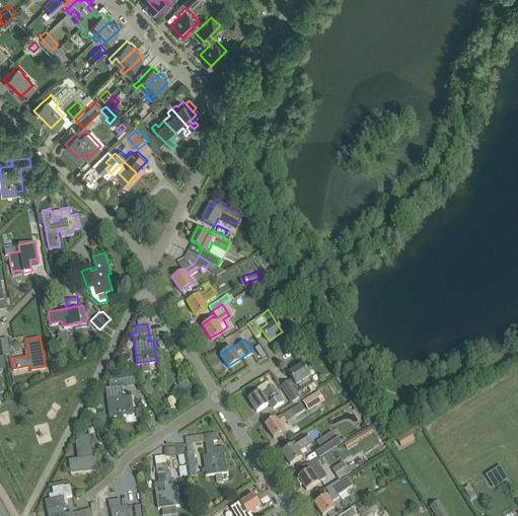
[(282,383),(280,384),(291,401),(300,395),(299,393),(297,391),(300,389),(307,385),(313,381),(314,380),(302,363),(288,371),(292,377),(290,378),(282,383)]
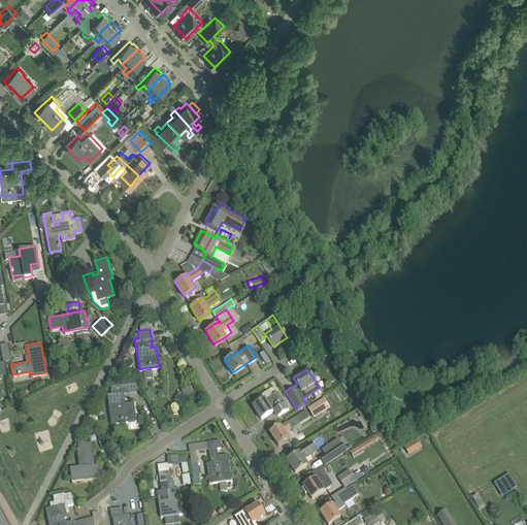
[(106,393),(110,423),(135,419),(133,401),(123,402),(121,391),(123,391),(122,383),(109,385),(110,392),(106,393)]
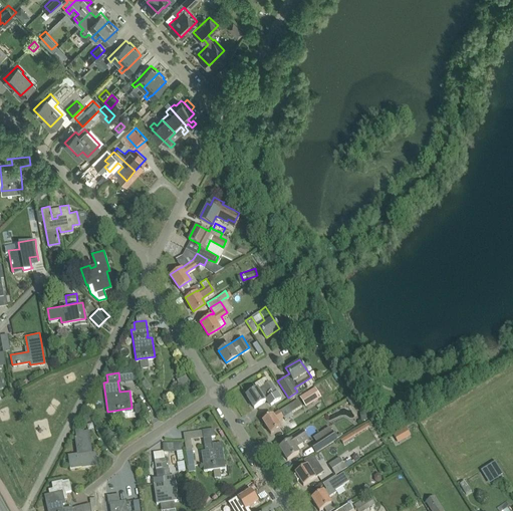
[(142,375),(139,376),(141,381),(156,398),(156,397),(158,400),(161,398),(159,395),(145,379),(142,375)]
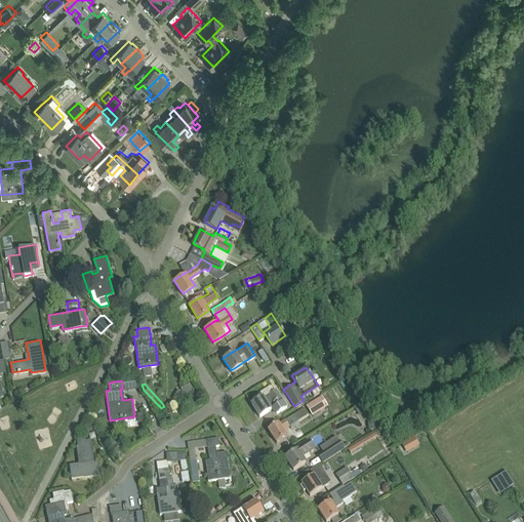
[(251,402),(259,414),(273,406),(276,411),(286,405),(275,388),(274,389),(273,386),(269,385),(259,390),(263,395),(251,402)]
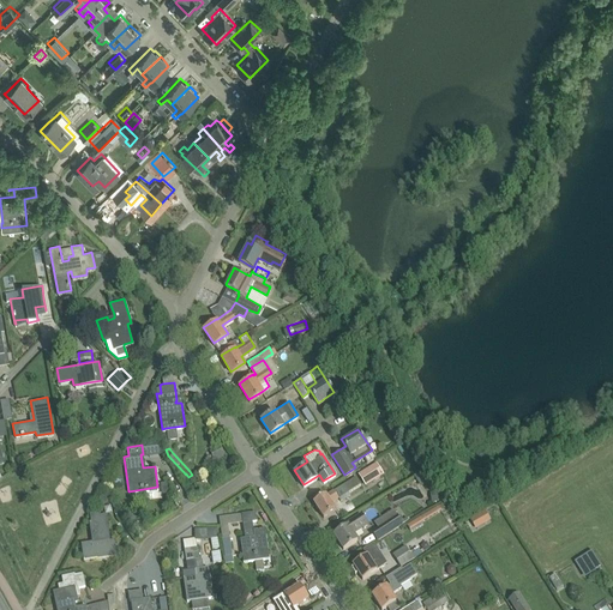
[(376,459),(358,471),(365,483),(383,471),(376,459)]
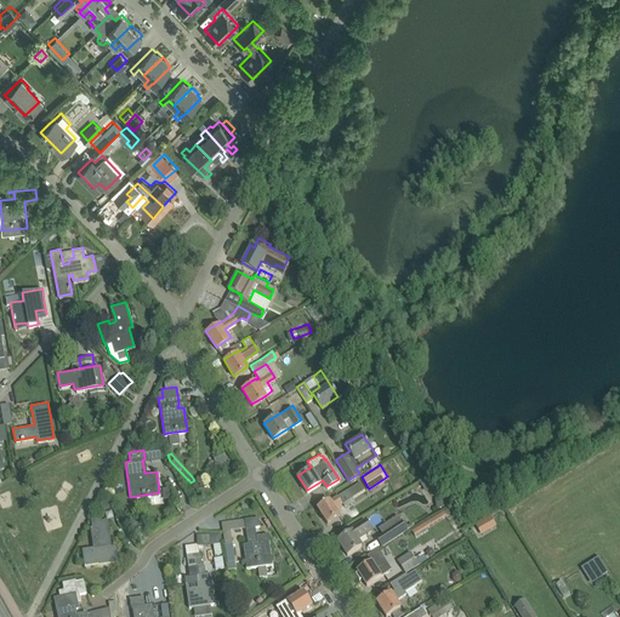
[(317,506),(326,521),(339,513),(334,506),(341,501),(337,493),(329,498),(317,506)]
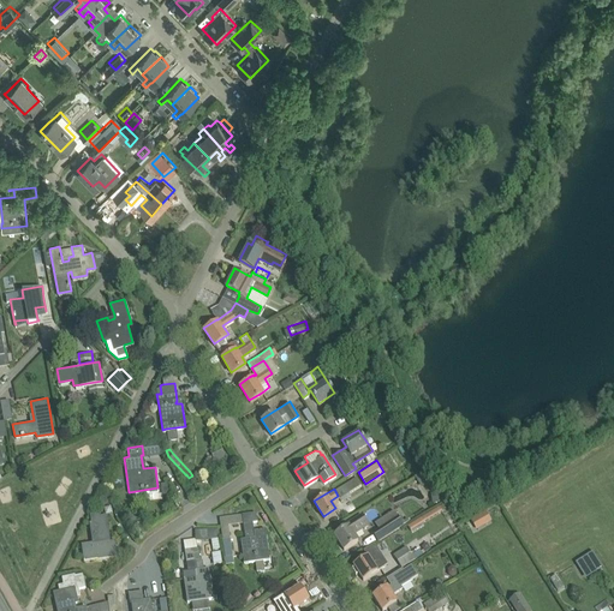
[(407,523),(410,528),(441,509),(439,504),(407,523)]
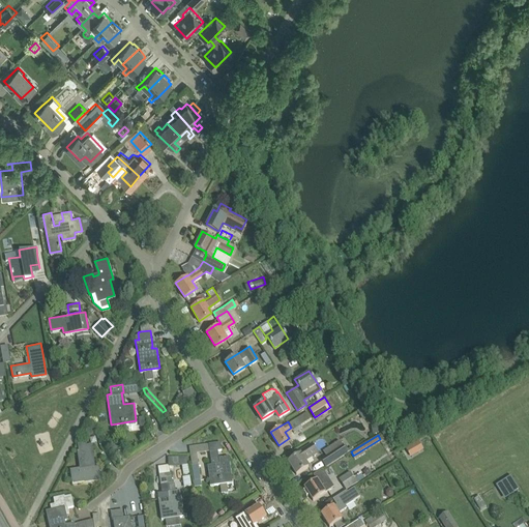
[(211,463),(207,464),(210,484),(219,482),(221,491),(227,490),(226,481),(232,480),(228,455),(218,456),(217,448),(221,448),(219,440),(208,442),(211,463)]
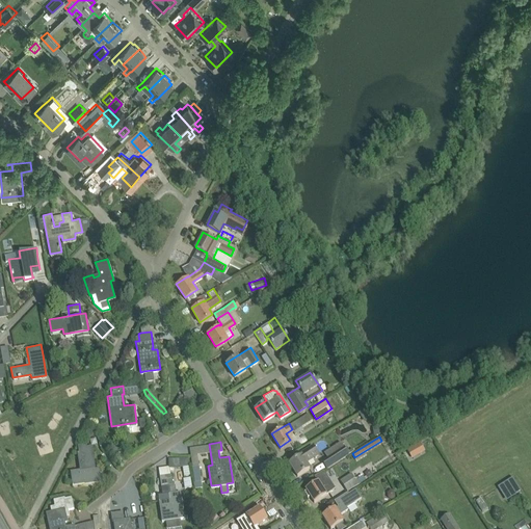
[(99,467),(95,467),(91,444),(86,445),(86,443),(77,444),(78,451),(77,452),(79,469),(70,470),(72,483),(84,481),(84,482),(101,480),(99,467)]
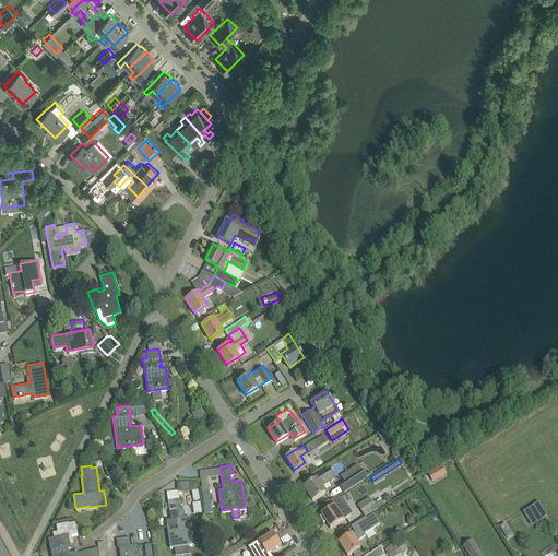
[(325,489),(322,484),(334,476),(328,465),(313,474),(316,477),(304,485),(311,498),(325,489)]
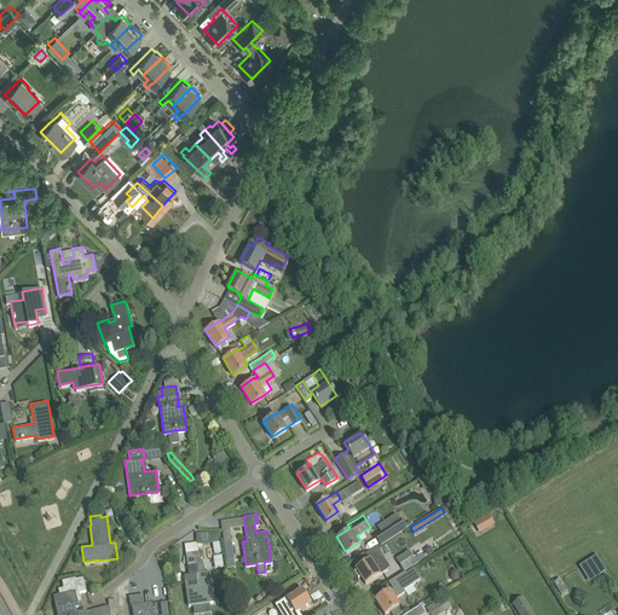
[(484,515),(473,521),(479,531),(490,523),(484,515)]
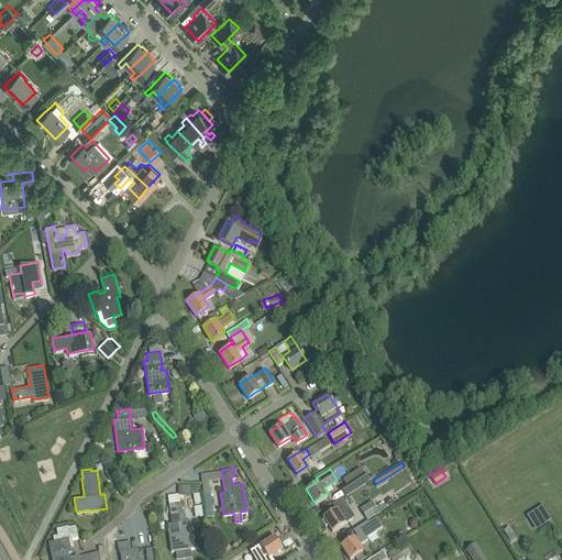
[(129,482),(131,475),(118,470),(114,476),(129,482)]
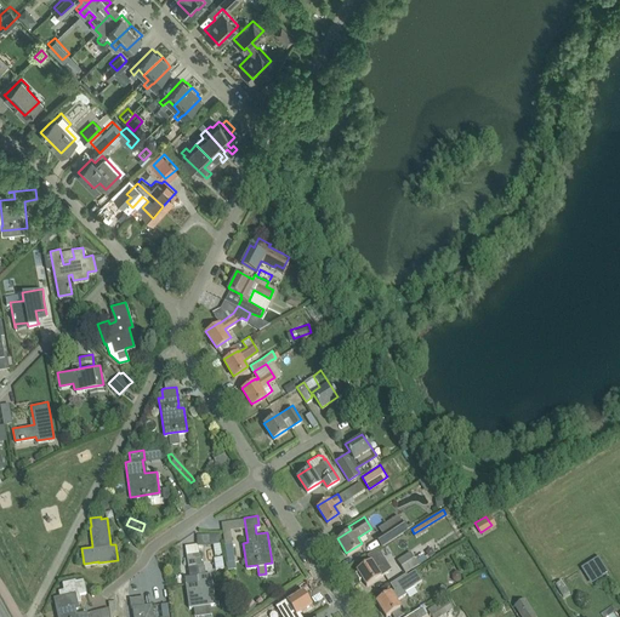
[(375,536),(381,544),(405,527),(400,519),(375,536)]
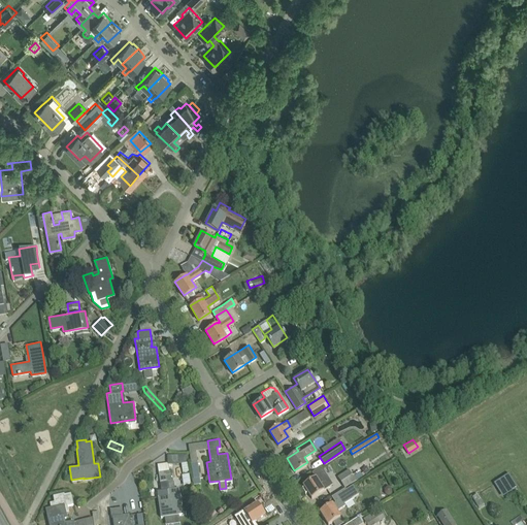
[(188,461),(188,452),(168,452),(168,461),(188,461)]
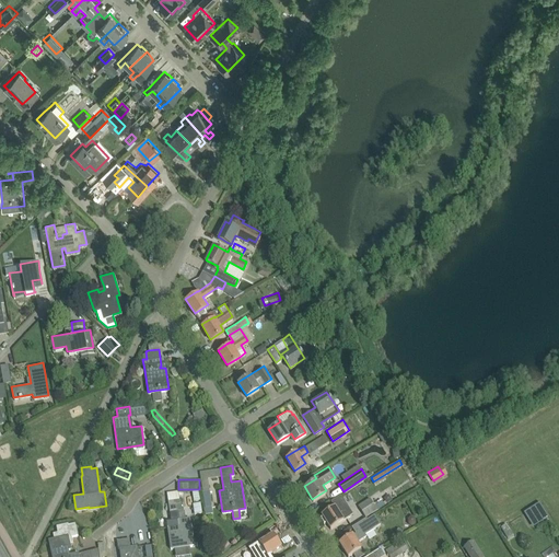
[(205,506),(211,505),(209,488),(201,489),(204,498),(205,506)]
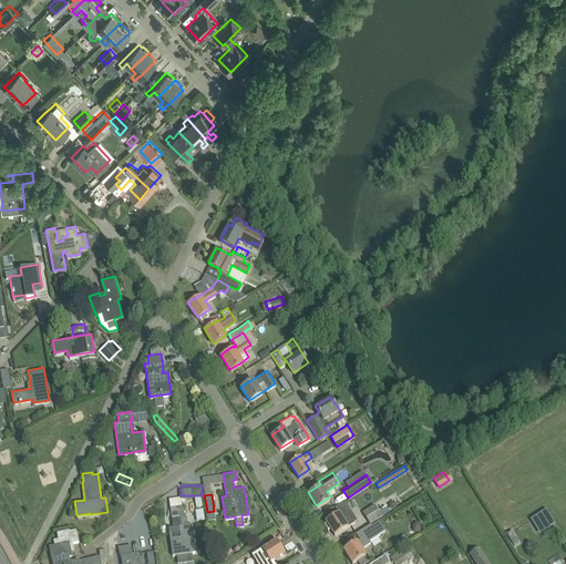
[(335,514),(326,520),(333,533),(343,527),(348,524),(353,521),(349,512),(351,511),(345,500),(335,506),(338,512),(335,514)]
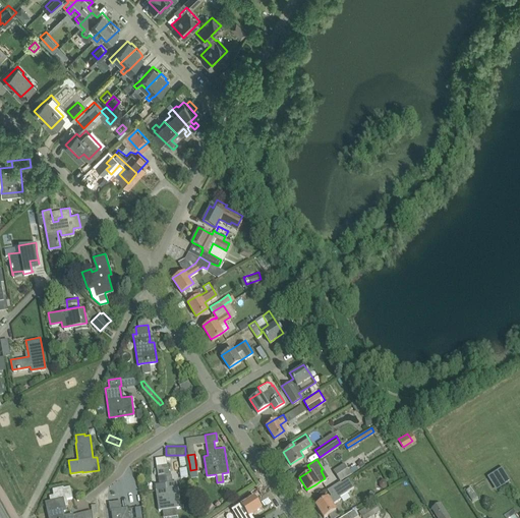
[(159,482),(155,483),(155,488),(156,496),(157,499),(158,509),(162,508),(170,507),(175,506),(176,506),(180,506),(177,490),(176,479),(172,480),(171,473),(169,473),(168,465),(156,467),(157,468),(157,470),(158,475),(159,482)]
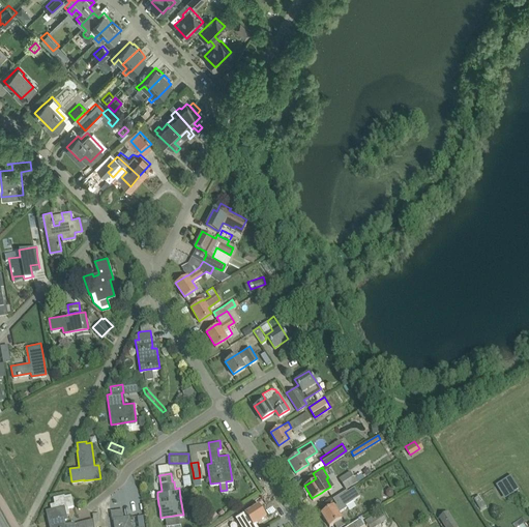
[(352,473),(341,480),(346,488),(356,480),(354,476),(352,474),(352,473)]
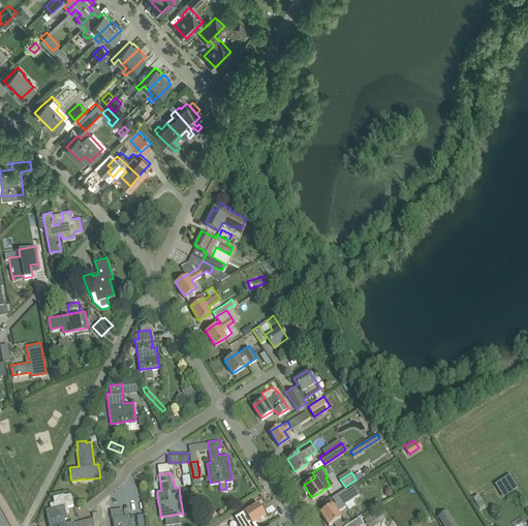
[(341,516),(337,509),(345,504),(344,502),(352,498),(351,497),(359,493),(352,484),(346,489),(345,487),(332,496),(335,501),(320,512),(328,524),(341,516)]
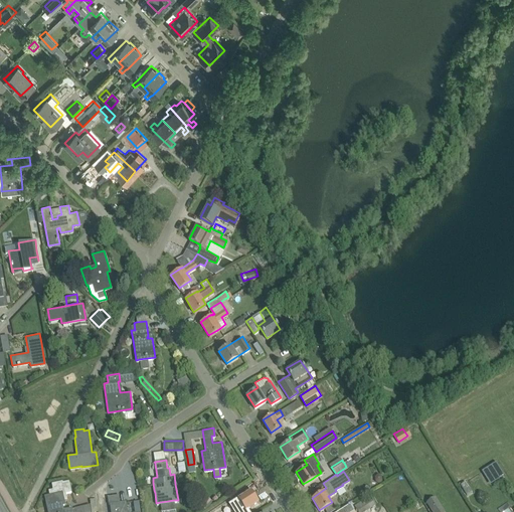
[(49,494),(45,495),(47,503),(48,503),(49,506),(49,507),(47,508),(48,511),(83,511),(82,505),(62,509),(61,503),(63,503),(62,498),(65,498),(66,496),(65,491),(70,490),(68,479),(62,481),(61,480),(51,482),(52,488),(48,489),(49,494)]
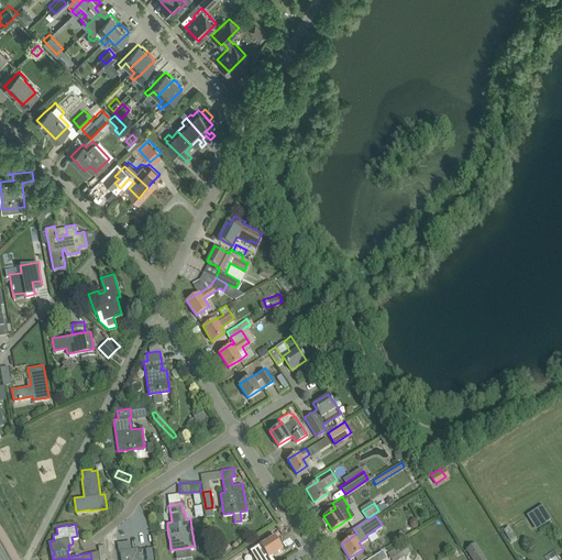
[(257,559),(274,559),(272,556),(271,557),(270,555),(271,553),(282,547),(277,539),(274,535),(254,548),(251,550),(257,559)]
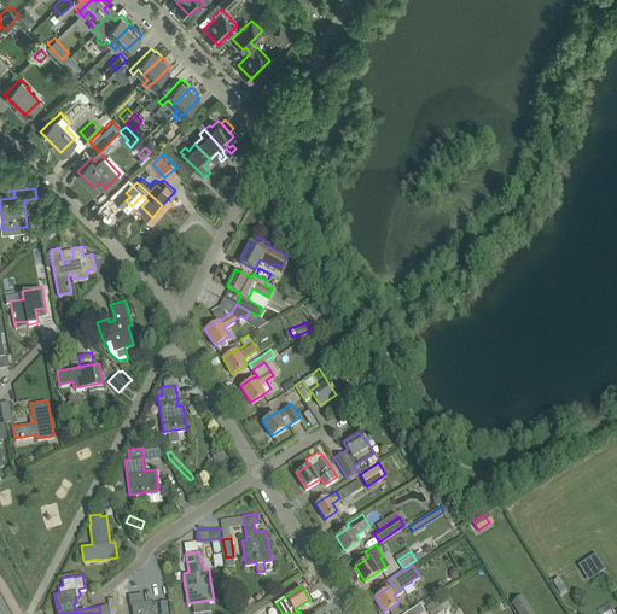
[(152,613),(152,612),(151,600),(144,601),(143,591),(128,594),(129,603),(131,602),(132,613),(152,613)]
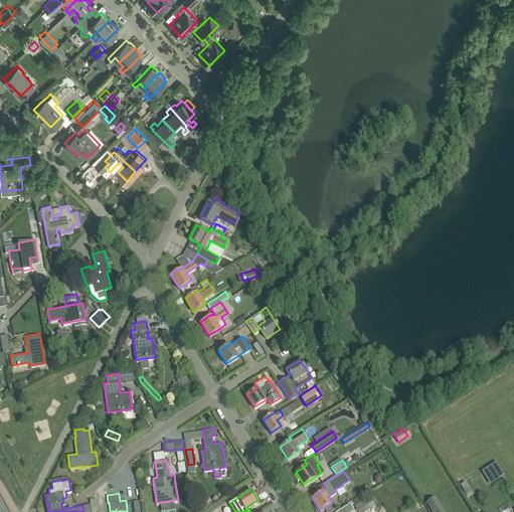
[(196,499),(194,501),(202,508),(209,500),(201,494),(196,499)]
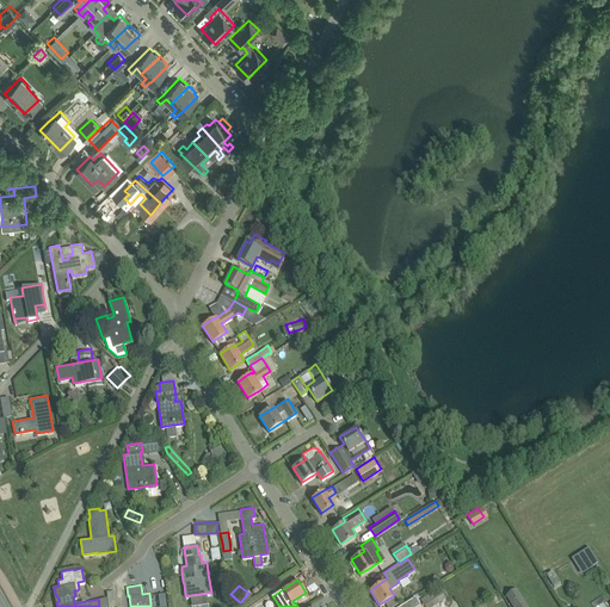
[(420,598),(426,606),(427,606),(445,596),(438,586),(420,598)]
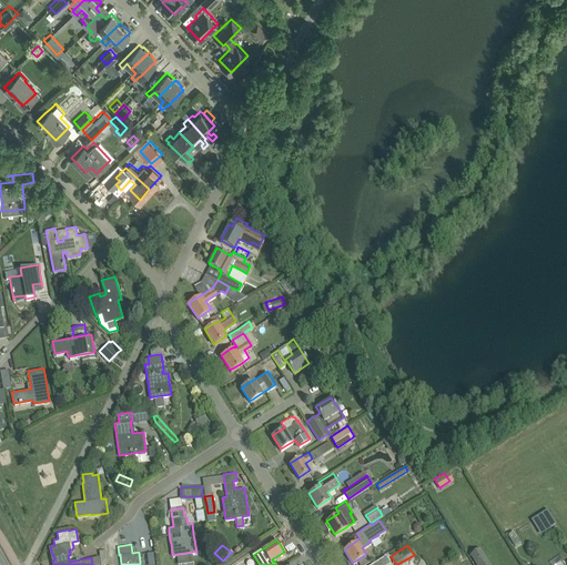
[(479,546),(469,553),(477,564),(486,564),(489,563),(479,546)]
